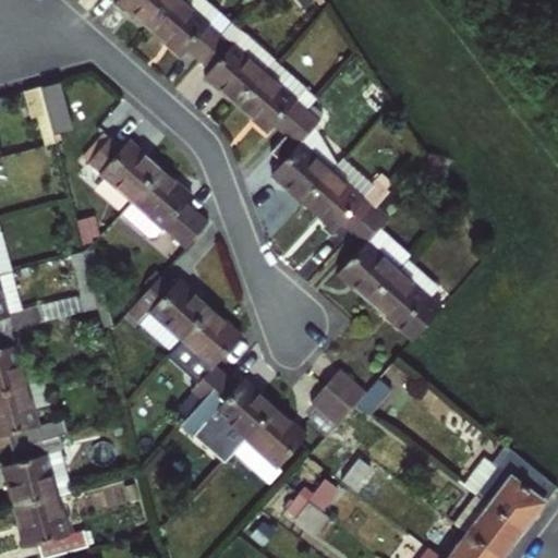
[(118,0),(149,27),(172,0),(118,0)]
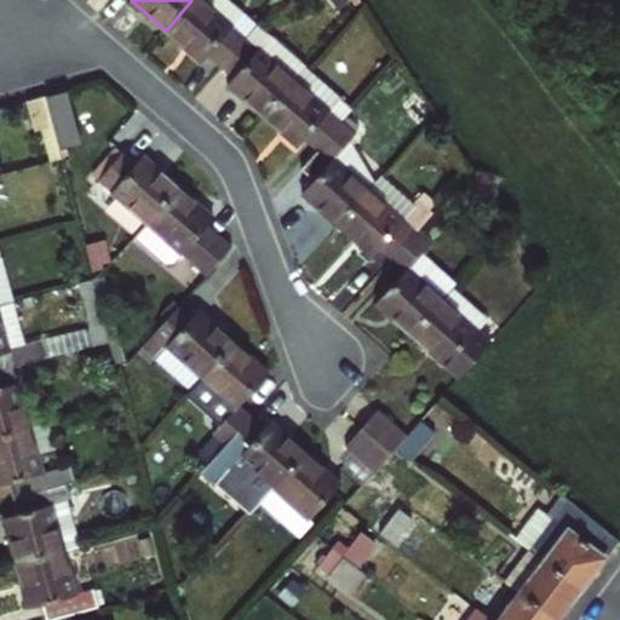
[(208,56),(220,65),(245,39),(231,26),(244,12),(228,0),(191,0),(166,30),(202,63),(208,56)]
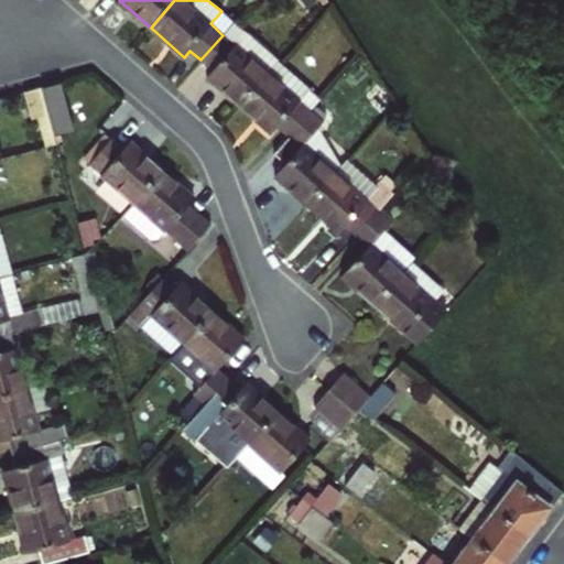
[(234,22),(223,35),(235,45),(246,32),(234,22)]
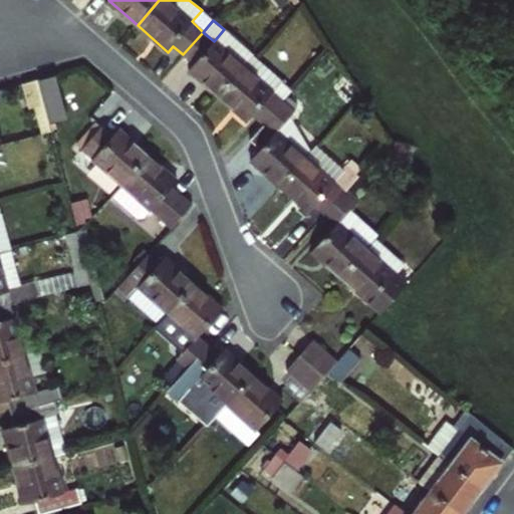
[(189,70),(217,95),(252,54),(224,29),(214,41),(203,32),(183,54),(194,64),(189,70)]
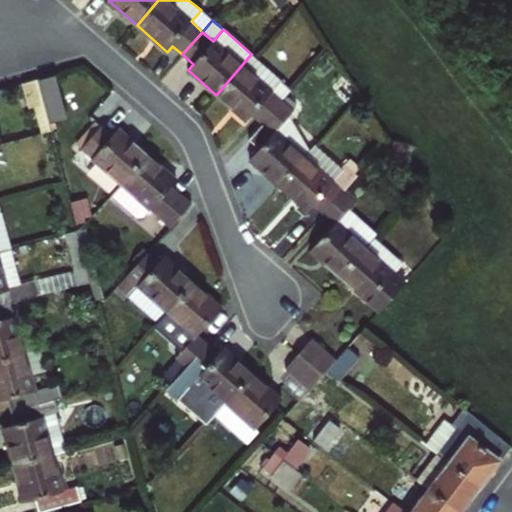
[(251,54),(216,95),(245,120),(250,114),(261,123),(281,100),(270,91),(280,81),(281,80),(251,54)]
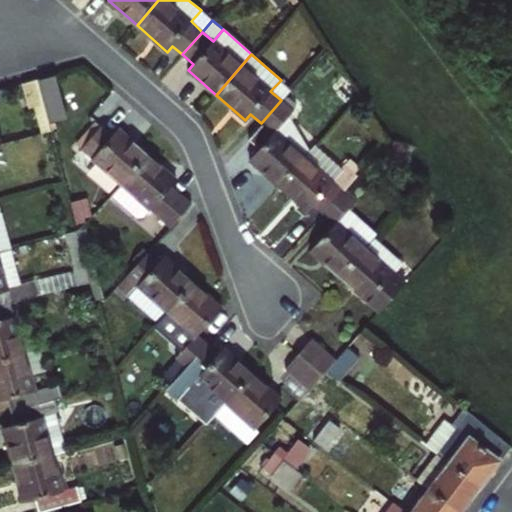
[(39,79),(49,121),(67,116),(56,74),(39,79)]
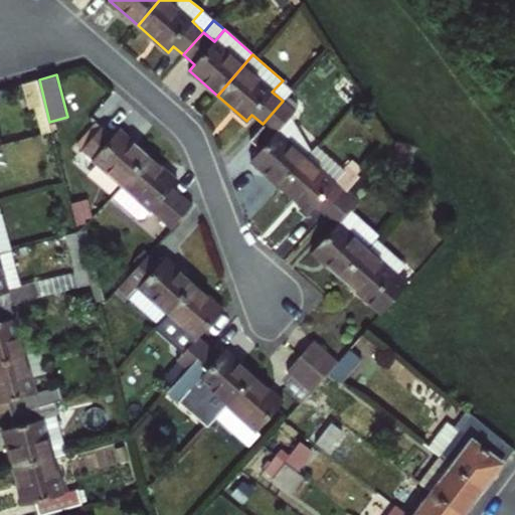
[(24,83),(30,108),(45,104),(39,79),(24,83)]
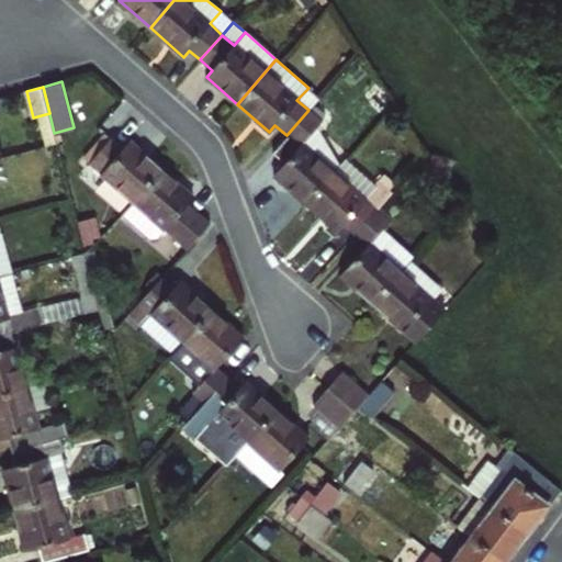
[(308,110),(318,99),(307,89),(296,100),(308,110)]
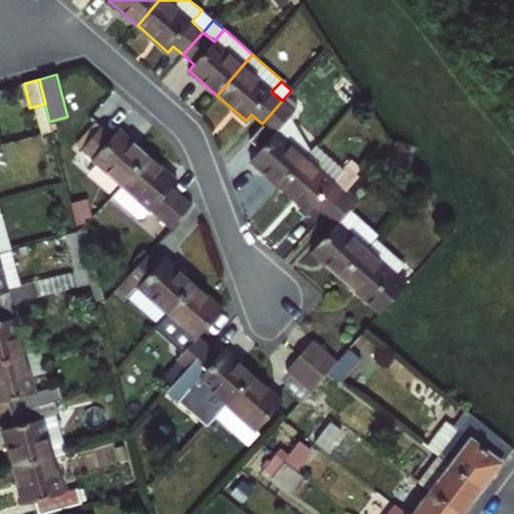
[(250,160),(279,185),(304,157),(277,132),(289,118),(294,112),(282,100),(262,123),(247,141),(258,151),(250,160)]
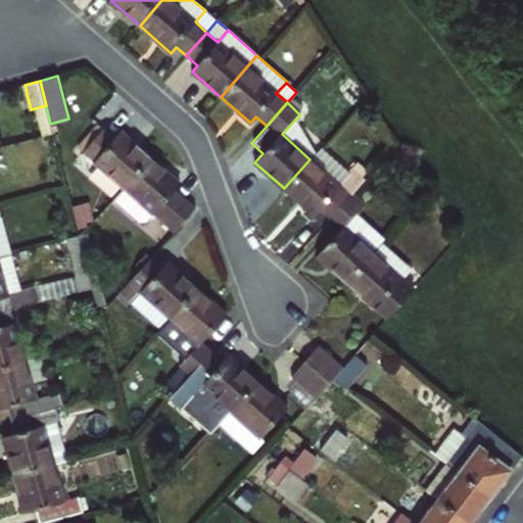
[(315,154),(294,121),(282,134),(310,159),(315,154)]
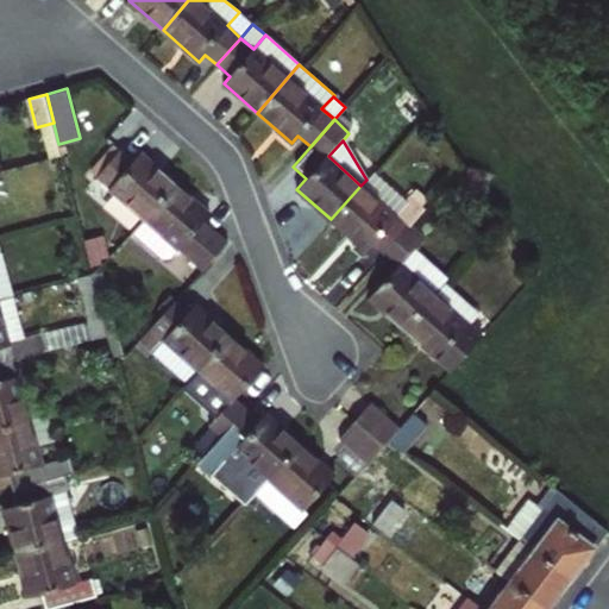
[(94,173),(99,176),(120,151),(115,148),(94,173)]
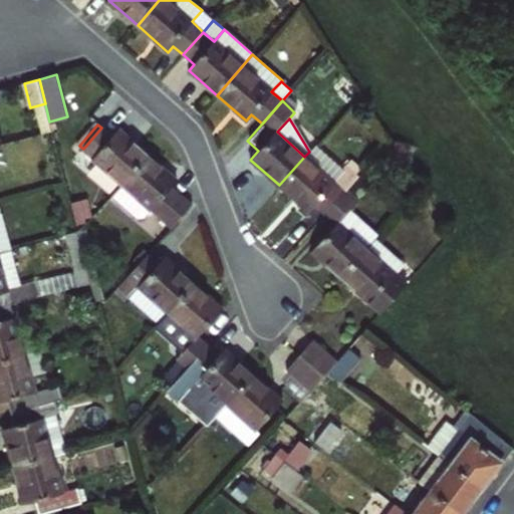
[(121,185),(149,155),(119,130),(113,137),(102,126),(101,127),(83,149),(82,150),(121,185)]
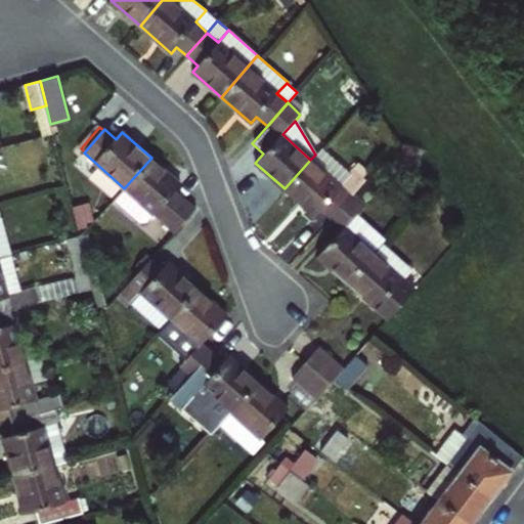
[(310,160),(339,184),(346,176),(317,151),(315,155),(310,160)]
